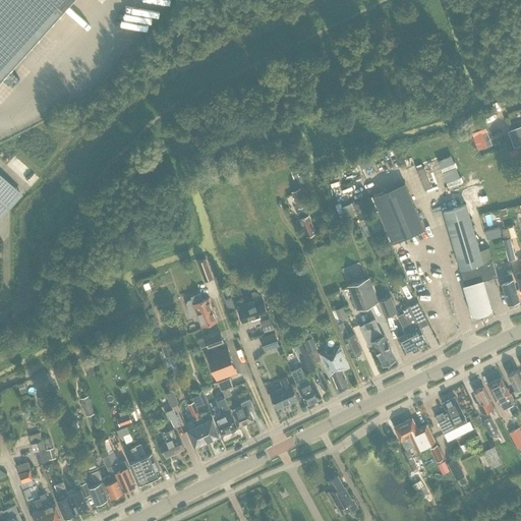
[(0,0),(0,74),(66,0),(0,0)]
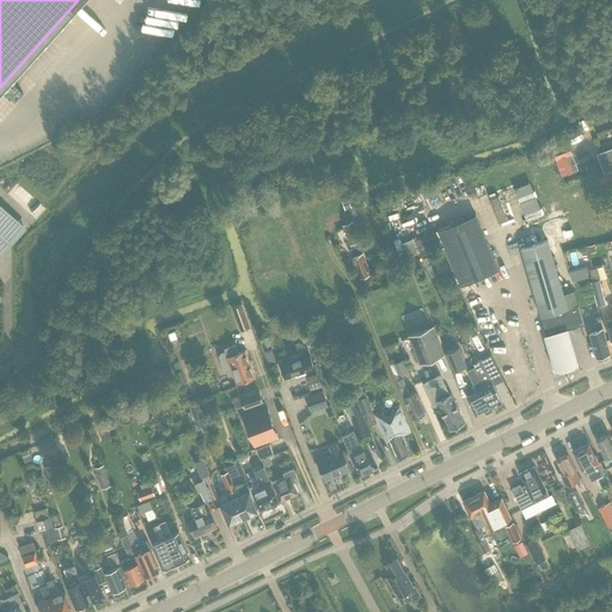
[(567,173),(573,171),(568,157),(573,154),(568,144),(552,150),(556,160),(561,159),(567,173)]
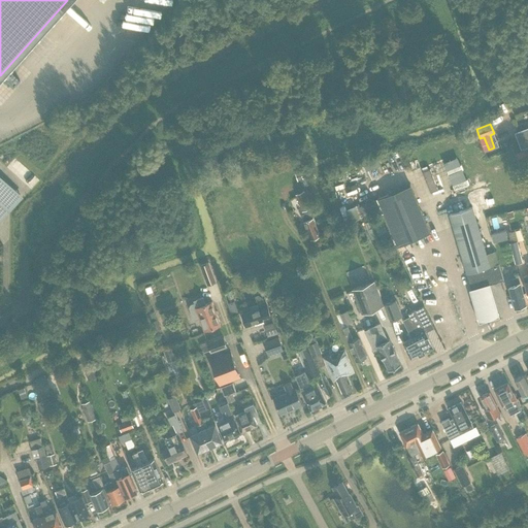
[(527,127),(515,133),(520,144),(521,149),(527,145),(527,127)]
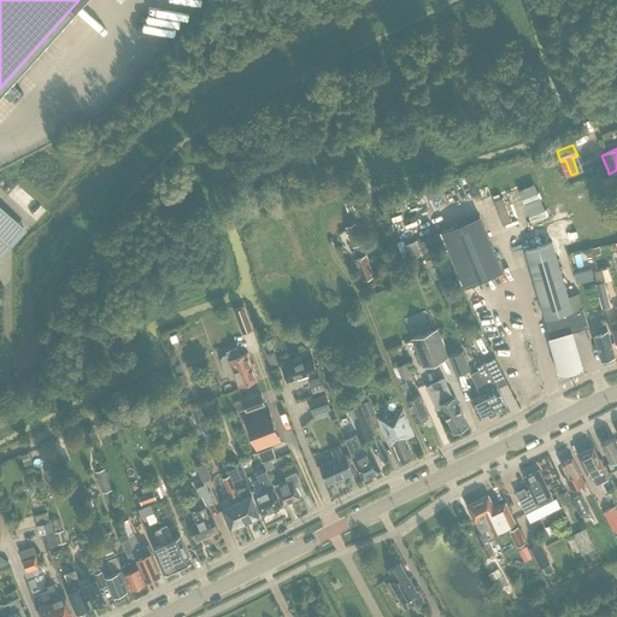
[(612,201),(616,199),(616,188),(611,175),(604,178),(612,201)]
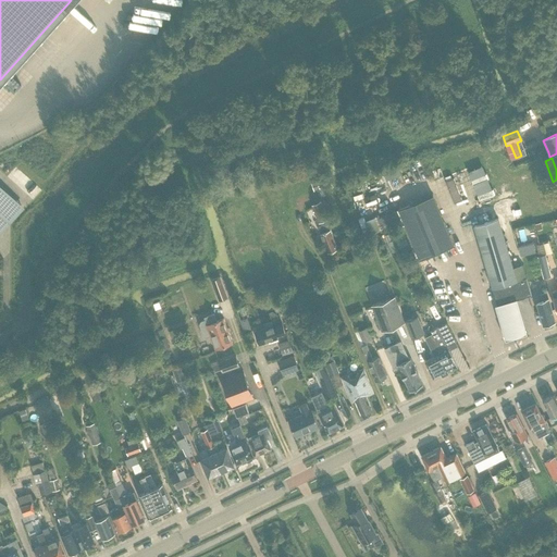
[(0,225),(21,203),(0,185),(0,225)]
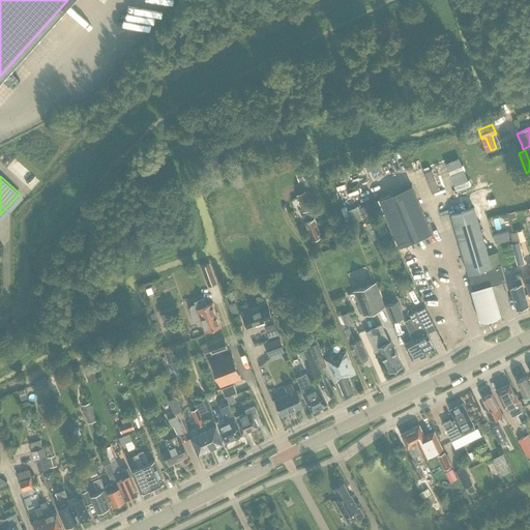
[(412,185),(380,199),(400,246),(432,233),(412,185)]
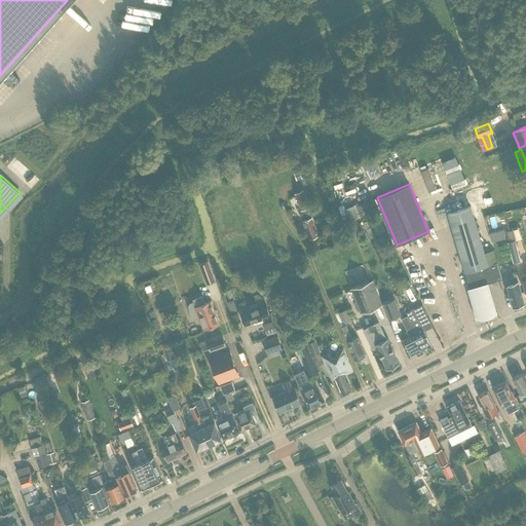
[(301,210),(309,208),(303,190),(295,193),(301,210)]
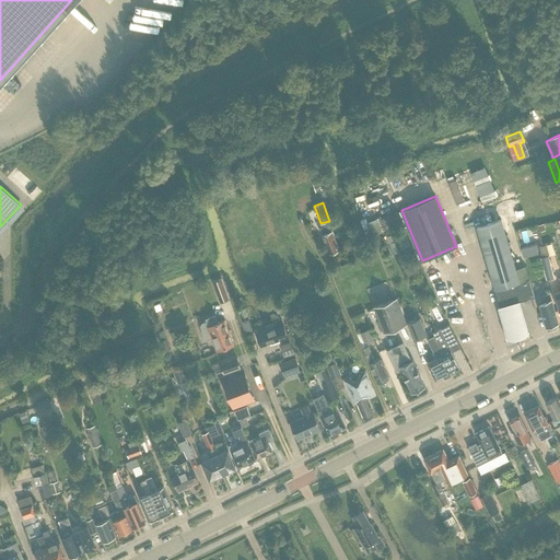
[(496,289),(500,305),(518,300),(518,301),(521,300),(534,296),(525,266),(515,268),(501,219),(477,226),(496,289)]
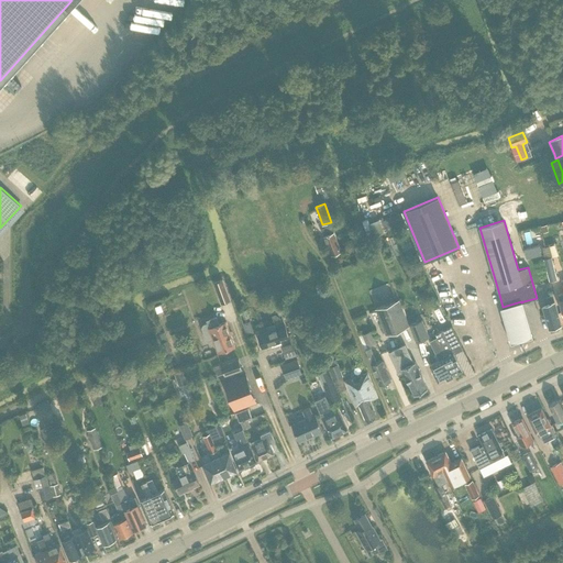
[(331,255),(341,251),(334,232),(333,232),(331,225),(321,229),(331,255)]
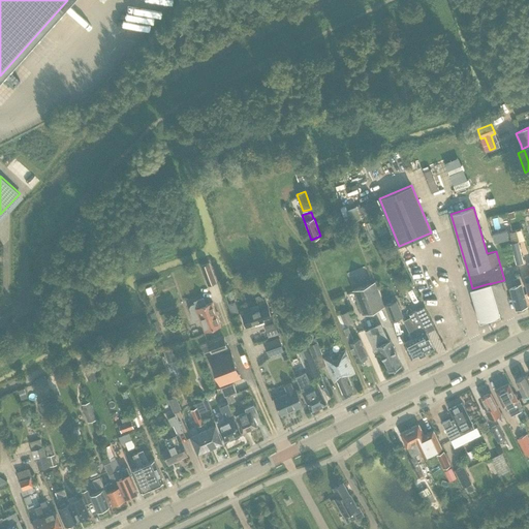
[(517,265),(523,262),(518,242),(511,244),(517,265)]
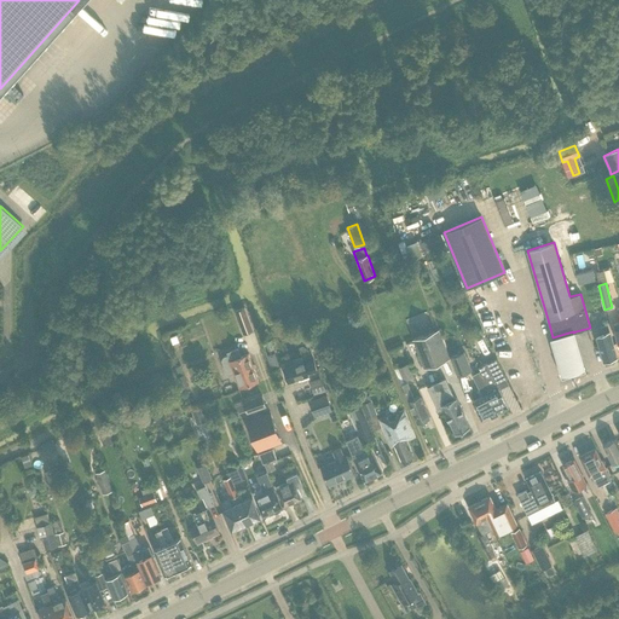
[(254,330),(246,307),(235,311),(243,334),(254,330)]
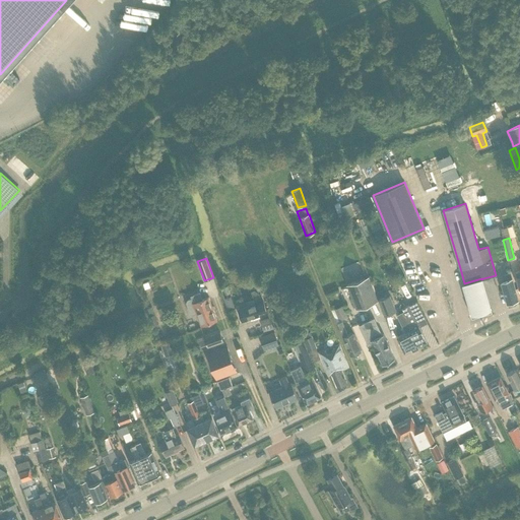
[(511,272),(505,273),(507,280),(502,281),(505,289),(504,290),(508,303),(519,299),(511,272)]
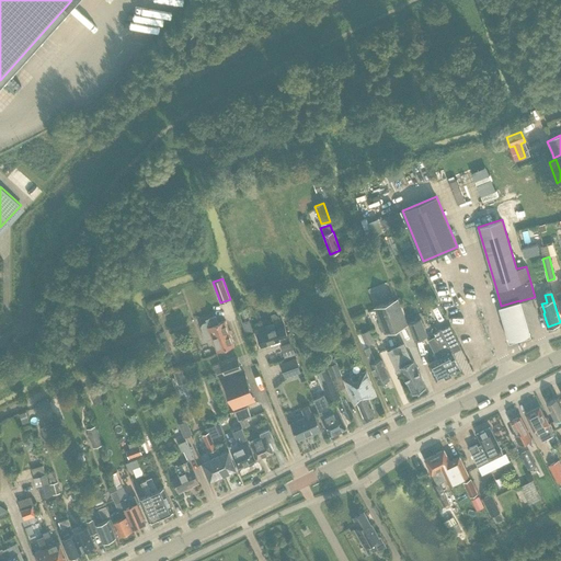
[(408,323),(398,298),(375,307),(385,333),(408,323)]
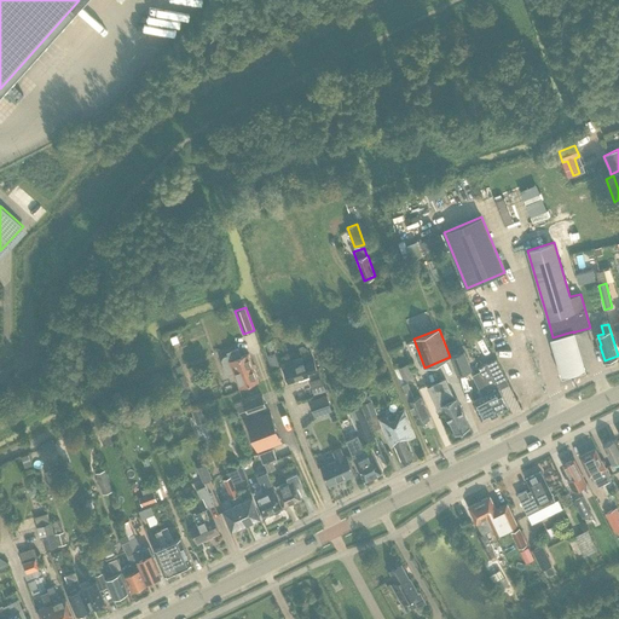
[(588,370),(576,331),(573,333),(573,331),(553,337),(549,339),(561,377),(588,370)]
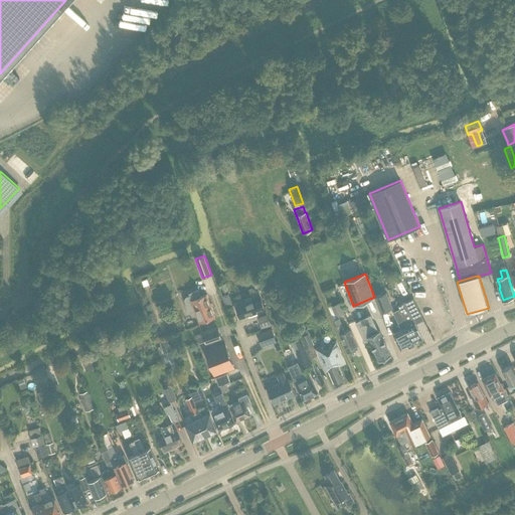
[(207,294),(200,297),(198,290),(191,292),(192,295),(186,297),(185,300),(188,310),(191,311),(195,310),(199,322),(215,316),(207,294)]
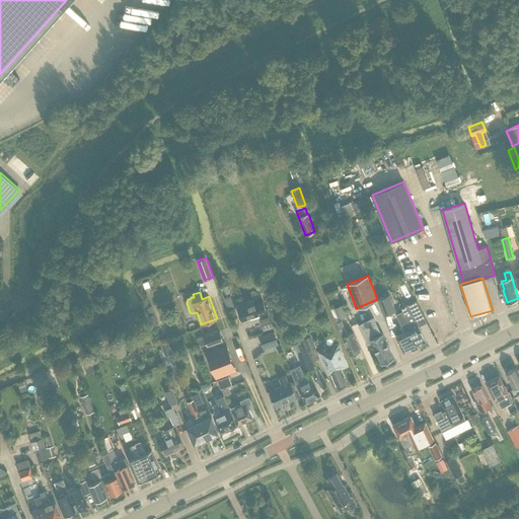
[(377,298),(384,314),(395,310),(389,294),(377,298)]
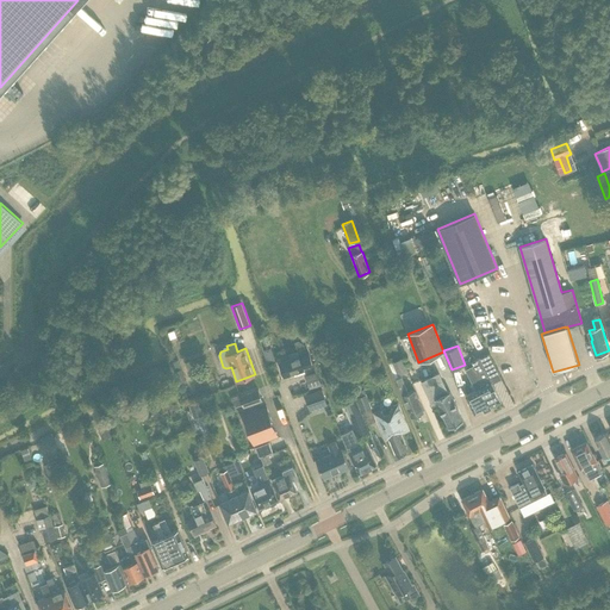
[(303,367),(315,363),(311,353),(280,363),(284,377),(294,373),(296,375),(305,373),(303,367)]
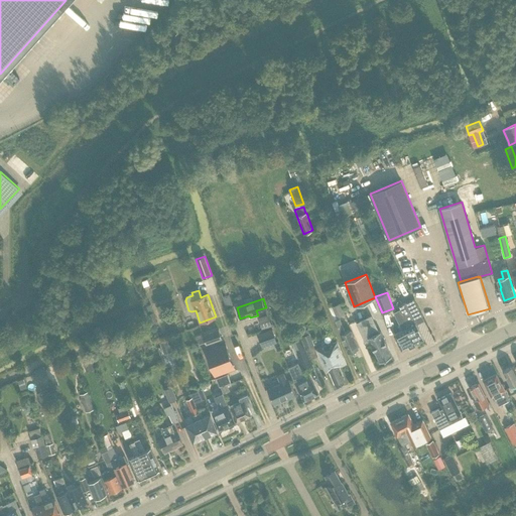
[(413,299),(399,306),(400,308),(403,315),(404,314),(409,327),(405,329),(407,332),(409,331),(415,343),(423,339),(415,324),(423,319),(413,299)]
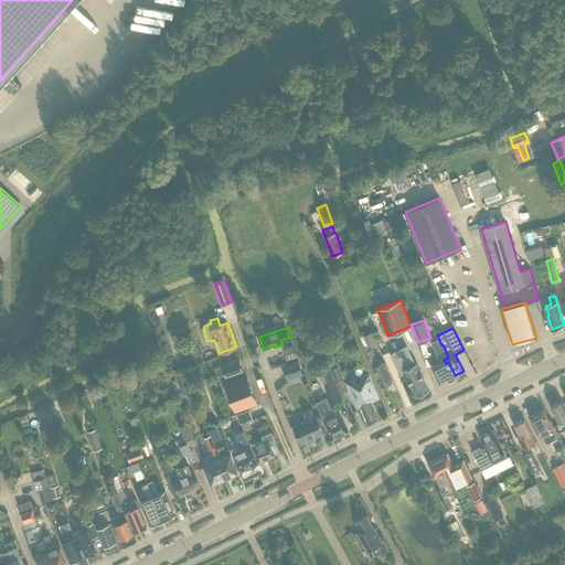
[(369,348),(377,344),(372,332),(364,336),(369,348)]
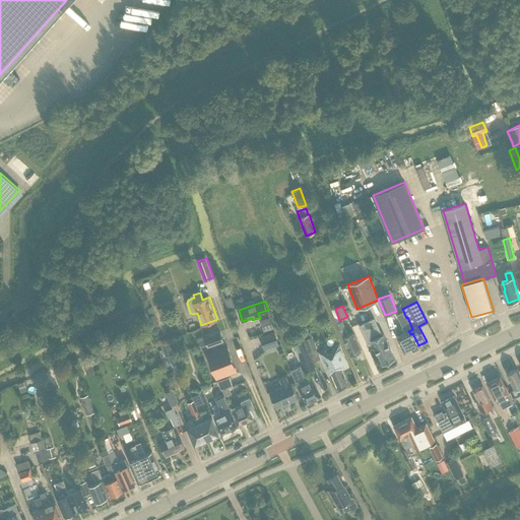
[(145,309),(152,326),(158,324),(151,307),(145,309)]
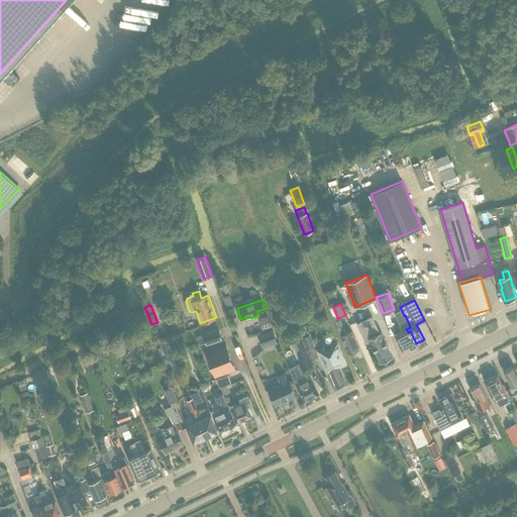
[(395,335),(403,350),(416,343),(410,331),(408,332),(406,329),(410,327),(405,315),(404,316),(401,309),(395,312),(404,330),(395,335)]
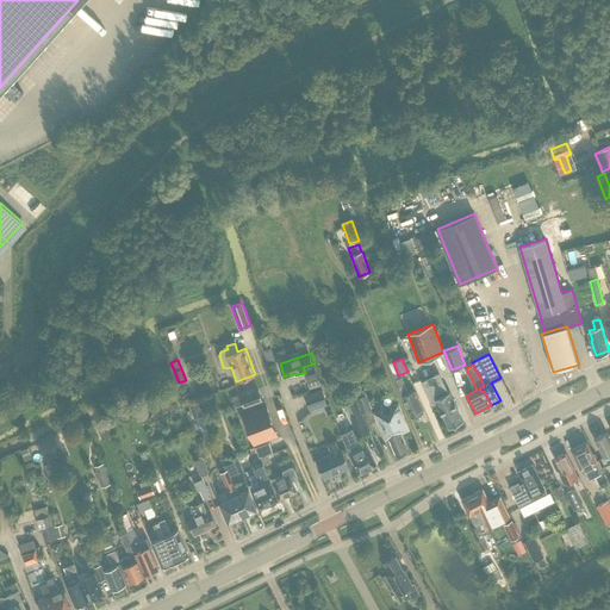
[(309,387),(321,384),(317,372),(305,375),(309,387)]
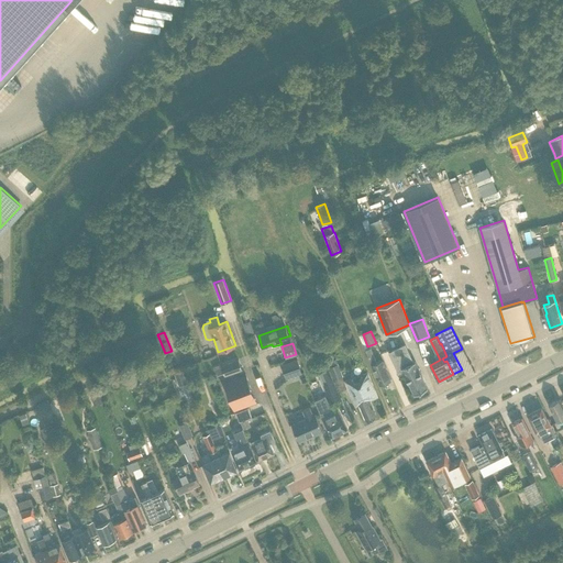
[(422,377),(416,362),(412,356),(410,357),(405,345),(389,352),(398,371),(403,368),(410,384),(415,395),(428,388),(422,377)]
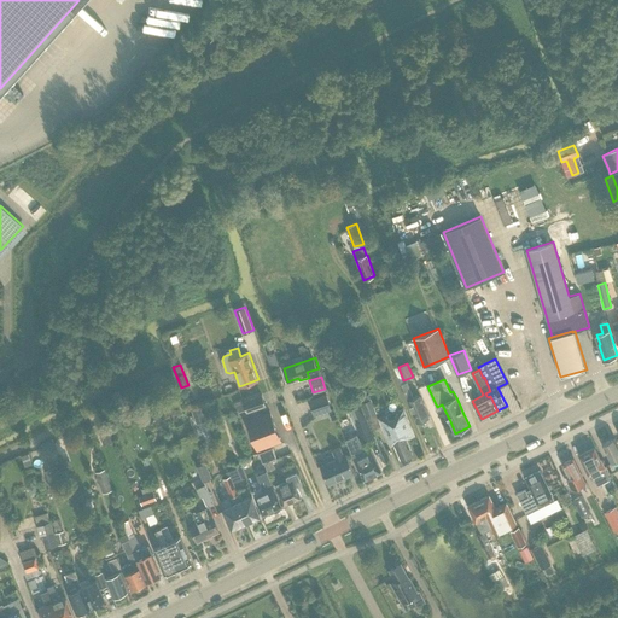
[(407,382),(401,384),(417,421),(429,417),(420,395),(413,397),(407,382)]
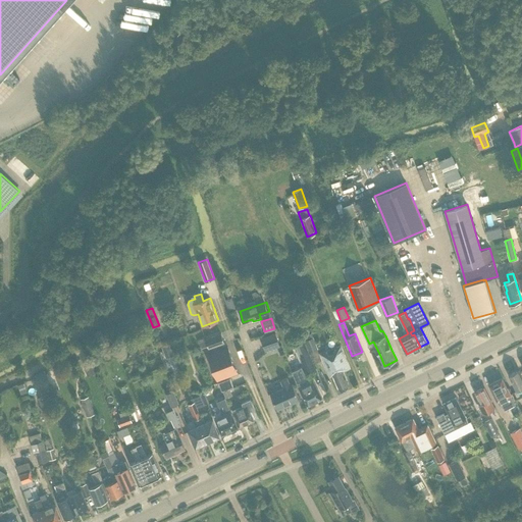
[(138,337),(136,331),(129,333),(132,340),(138,337)]
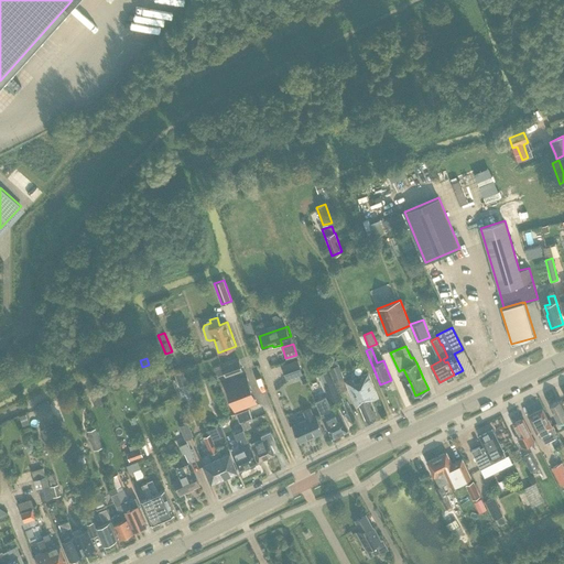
[(226,376),(242,370),(239,360),(223,366),(226,376)]
